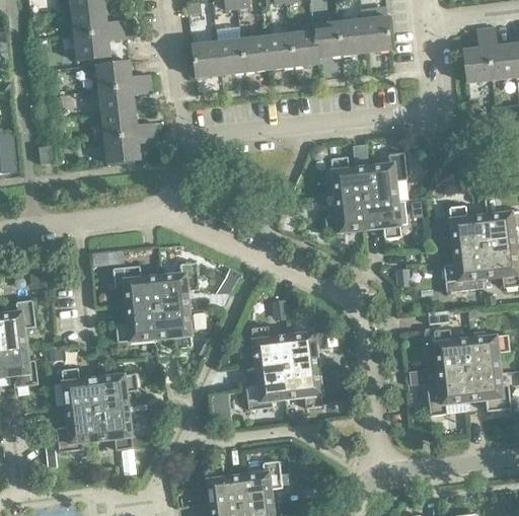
[(70,0),(72,10),(105,7),(104,0),(70,0)]
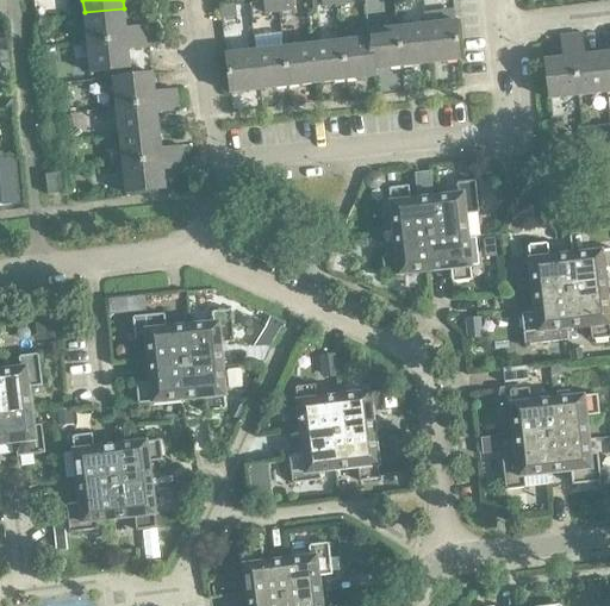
[(279,8),(278,0),(262,0),(263,11),(279,8)]
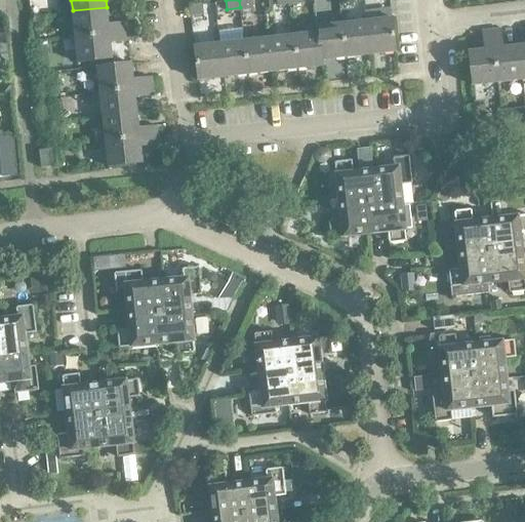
[(190,13),(203,12),(202,1),(188,3),(190,13)]
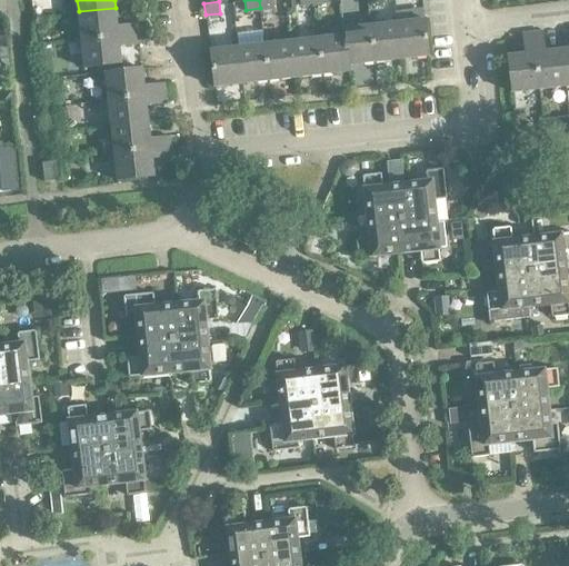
[(79,11),(81,38),(137,31),(136,21),(118,23),(116,8),(79,11)]
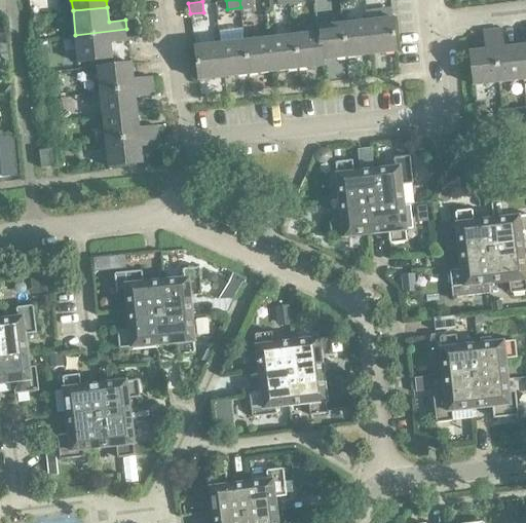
[(395,49),(391,15),(366,19),(370,52),(395,49)]
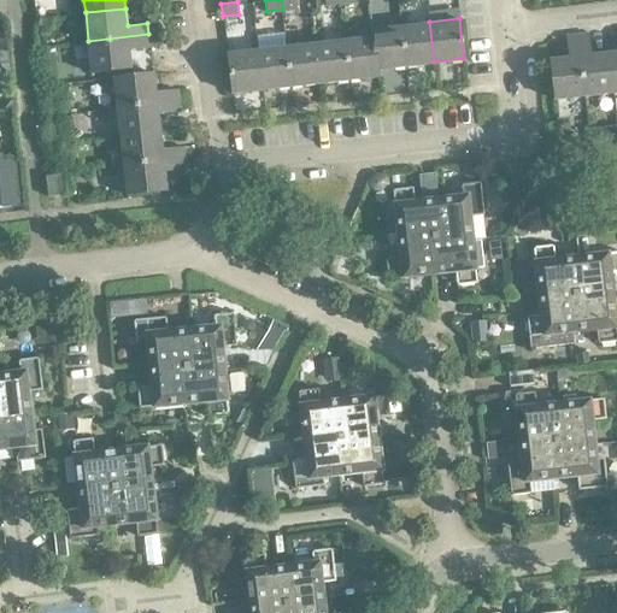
[(405,65),(434,62),(429,22),(400,25),(405,65)]
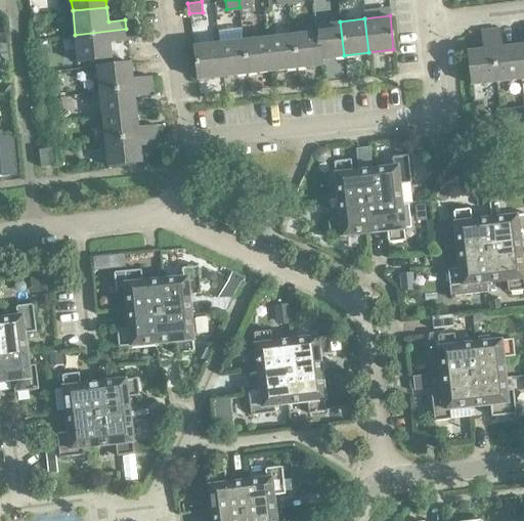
[(344,55),(340,22),(315,24),(316,30),(319,57),(320,57),(344,55)]
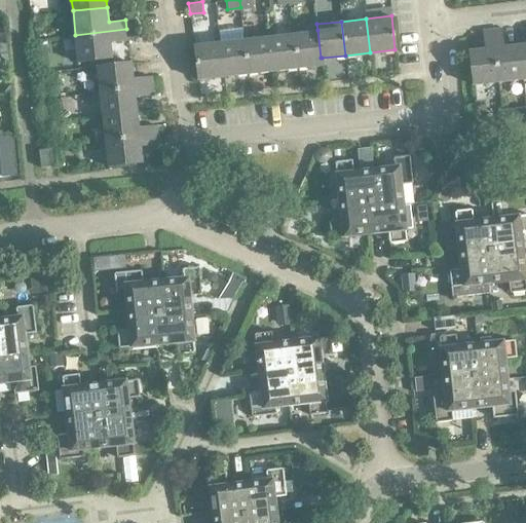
[(501,26),(492,27),(498,80),(523,78),(519,43),(504,45),(501,26)]
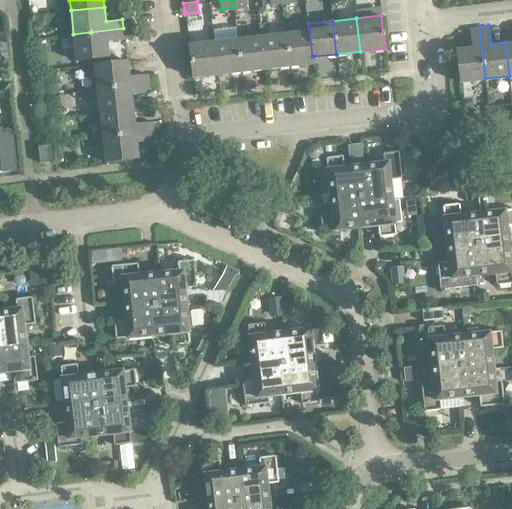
[(470,27),(472,46),(456,48),(459,81),(485,78),(479,26),(470,27)]
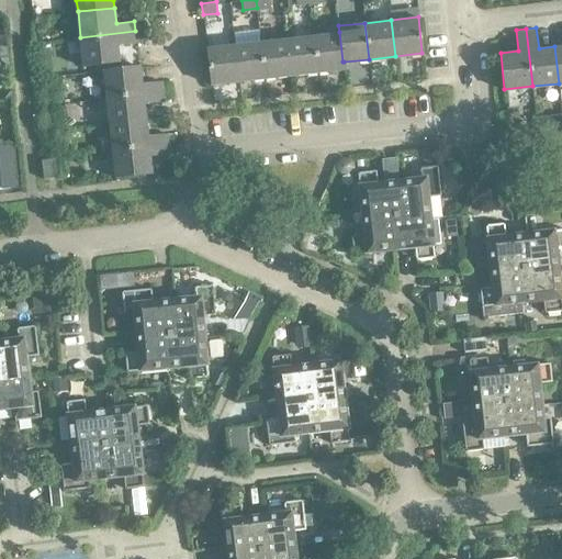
[(119,44),(136,42),(135,31),(80,37),(83,64),(120,59),(119,44)]
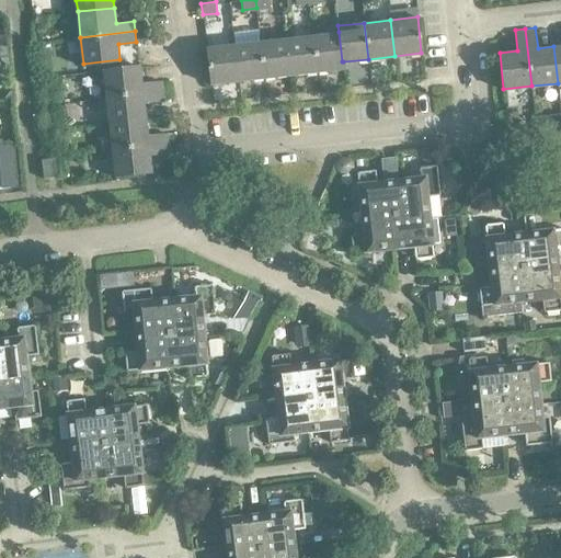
[(343,68),(343,61),(342,61),(339,32),(312,35),(317,71),(343,68)]
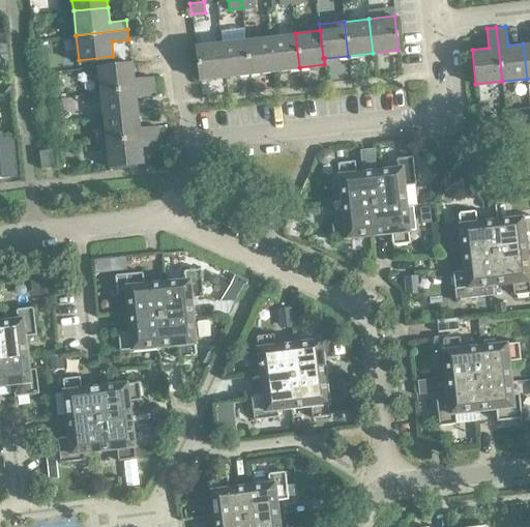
[(274,69),(299,67),(295,33),(271,36),(274,69)]
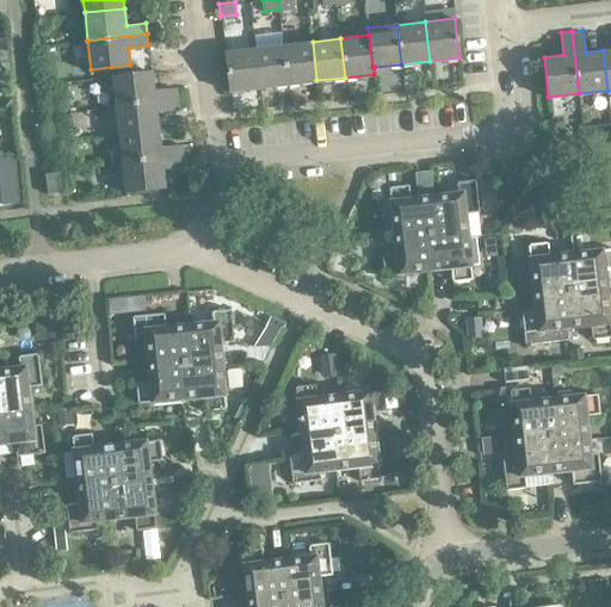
[(313,42),(284,44),(289,84),(316,80),(313,42)]
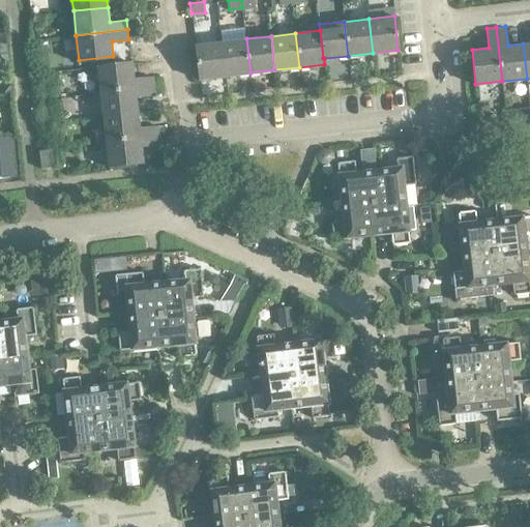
[(251,72),(246,38),(222,41),(226,76),(251,72)]
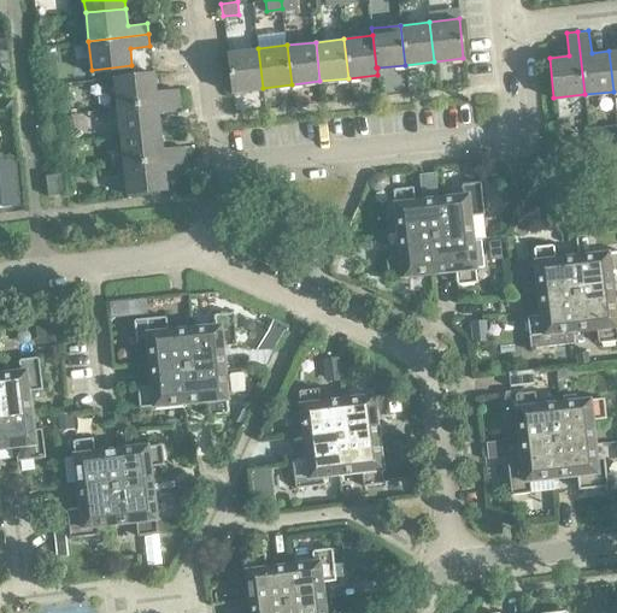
[(233,92),(263,88),(258,48),(229,52),(233,92)]
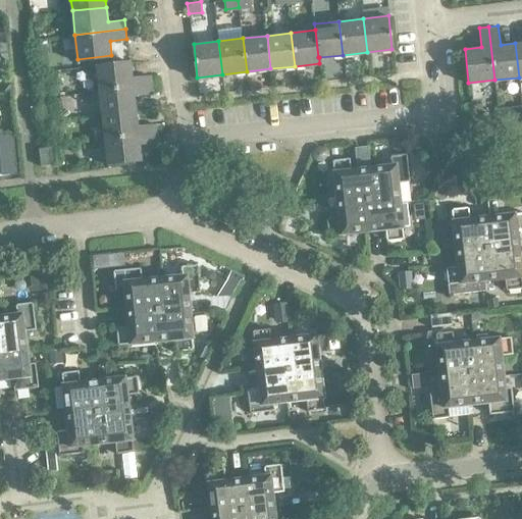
[(37,57),(38,69),(38,70),(39,70),(49,69),(49,68),(48,55),(37,57)]
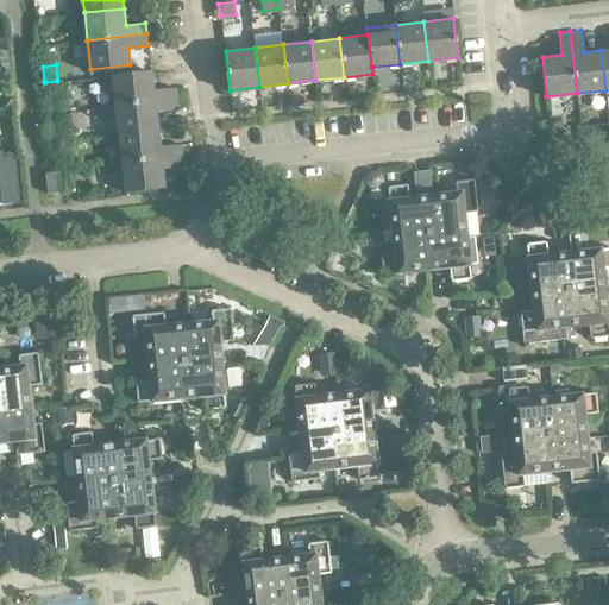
[(154,89),(151,73),(112,76),(115,105),(176,98),(175,87),(154,89)]
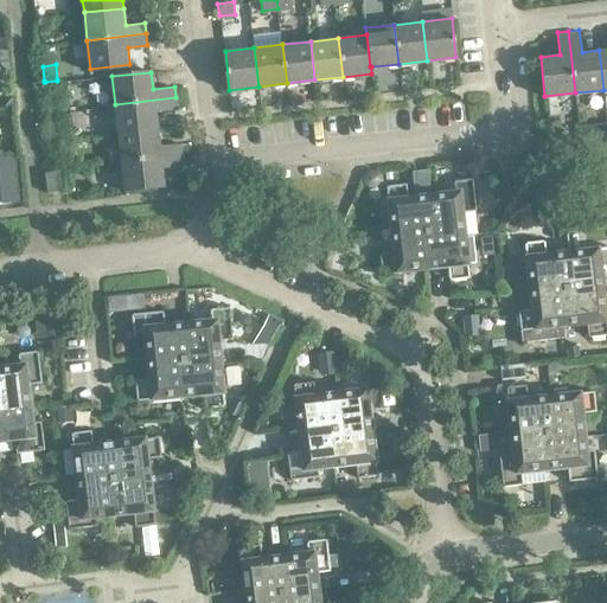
[(115,104),(119,133),(158,128),(155,110),(177,108),(176,97),(115,104)]
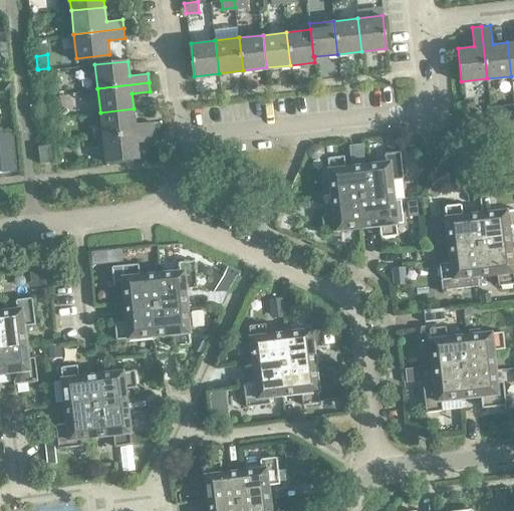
[(498,104),(490,105),(492,117),(499,115),(498,104)]
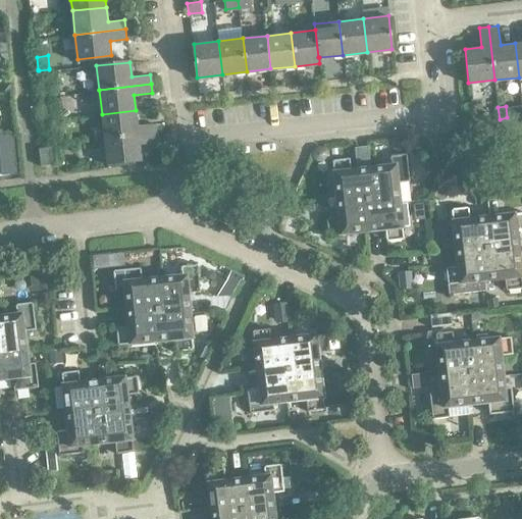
[(69,111),(66,107),(60,112),(64,116),(69,111)]
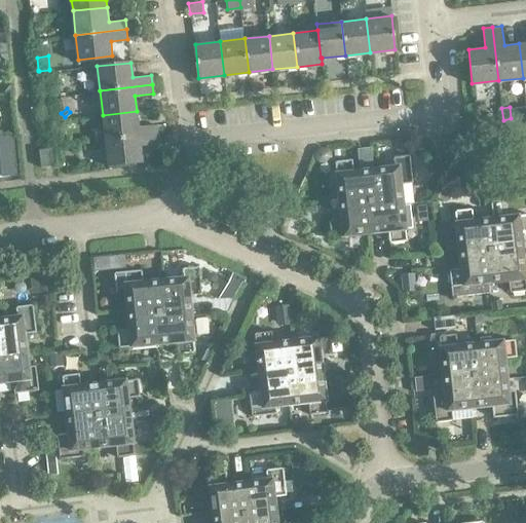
[(156,123),(138,126),(137,111),(103,115),(106,139),(157,134),(156,123)]
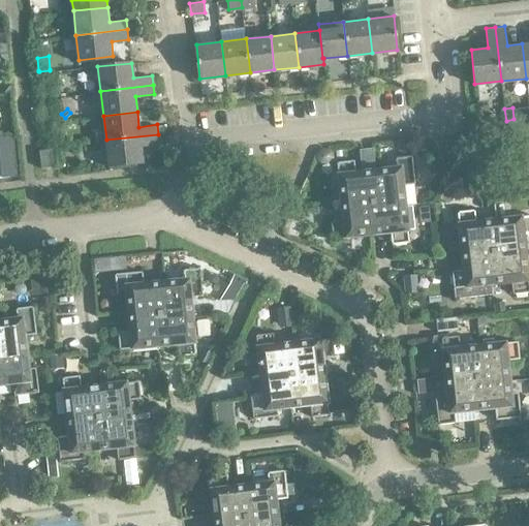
[(0,134),(0,150),(14,149),(13,134),(0,134)]
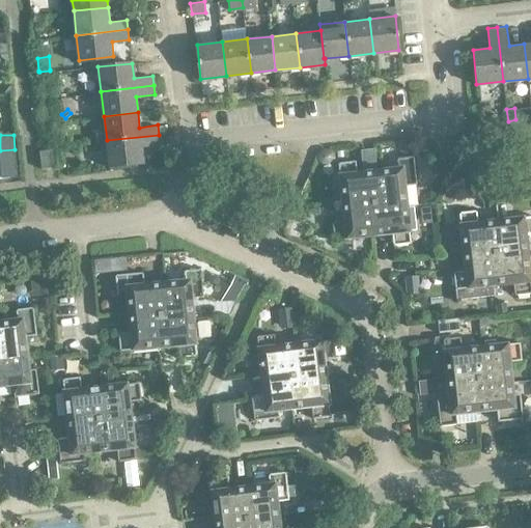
[(160,144),(159,135),(107,140),(109,166),(143,162),(142,146),(160,144)]
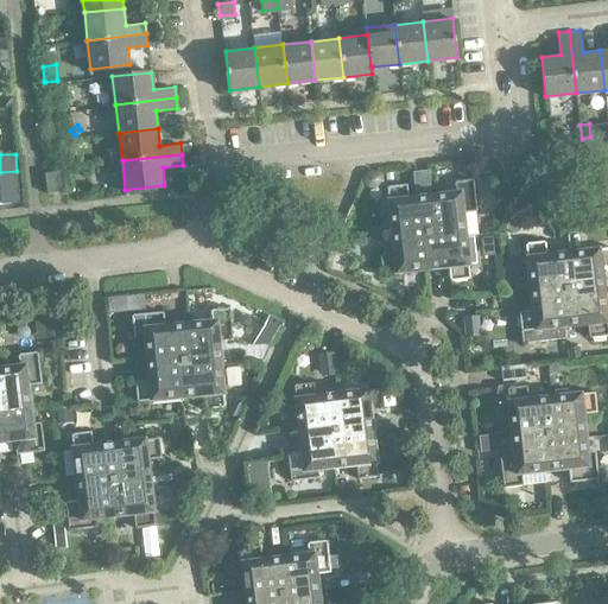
[(44,171),(48,191),(65,189),(63,169),(44,171)]
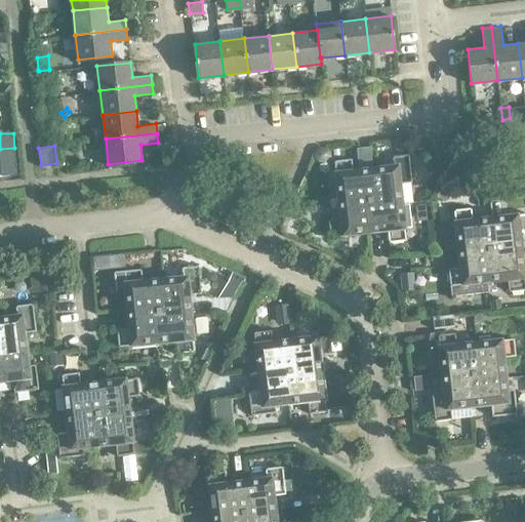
[(325,146),(317,146),(314,151),(314,156),(319,161),(326,160),(330,155),(329,149),(325,146)]
